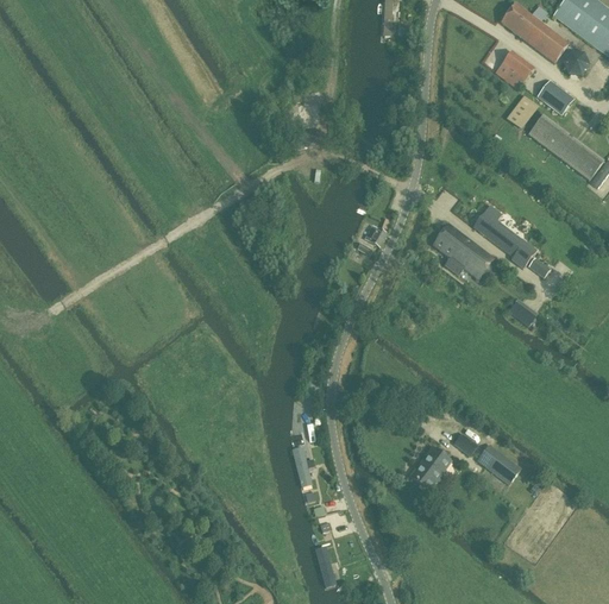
[(383,38),(395,38),(395,0),(383,0),(383,38)]
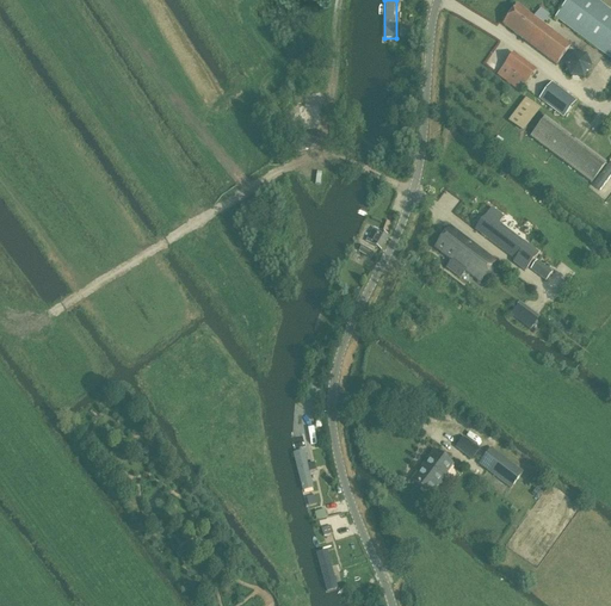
[(610,55),(610,8),(599,0),(565,0),(555,14),(610,55)]
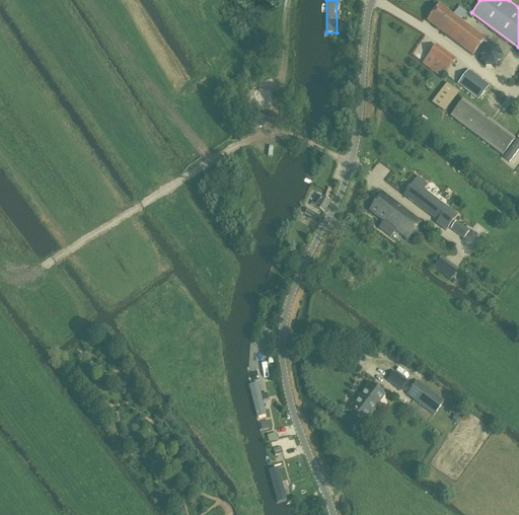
[(458,4),(452,13),(439,3),(427,19),(472,53),(485,35),(460,18),(466,10),(458,4)]
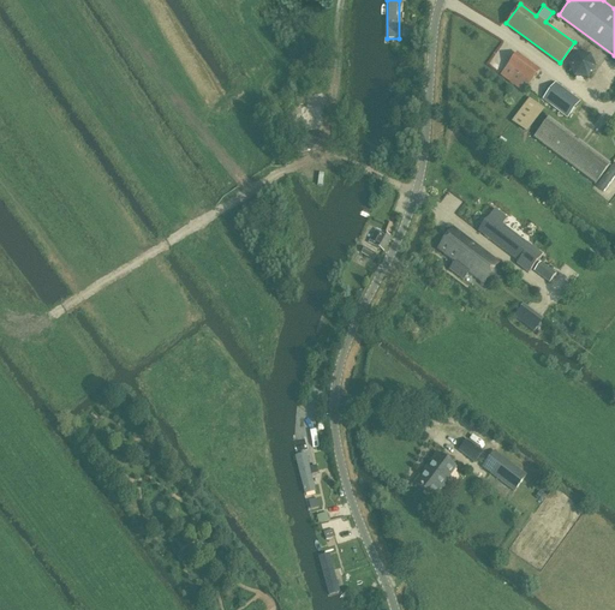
[(524,89),(539,69),(517,51),(500,72),(524,89)]
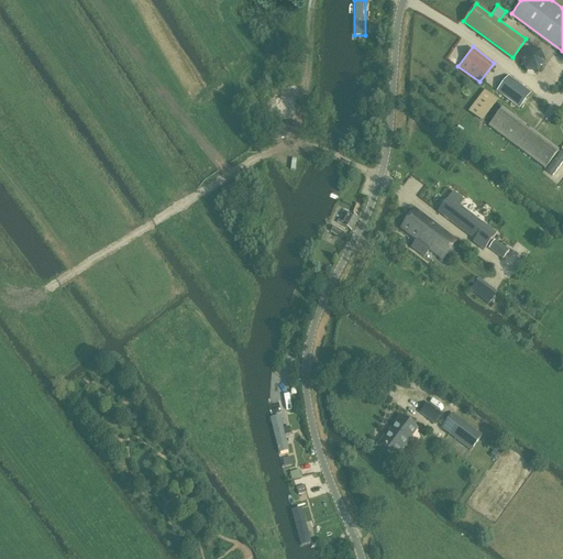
[(545,59),(540,47),(528,47),(520,56),(525,68),(537,69),(545,59)]
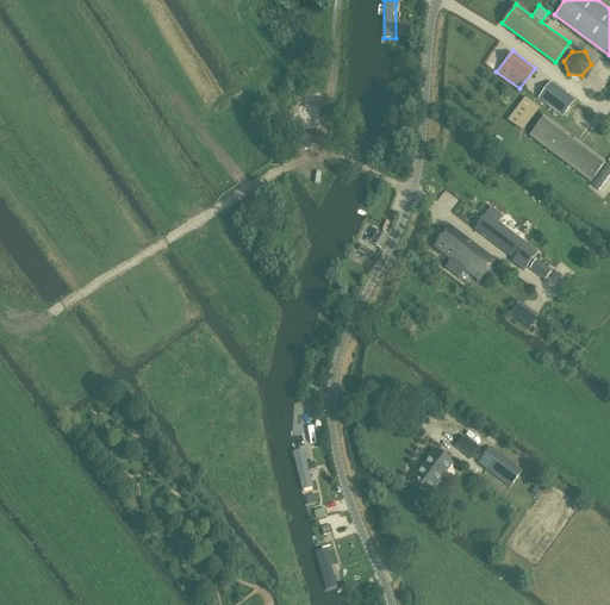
[(561,113),(573,97),(551,80),(539,95),(561,113)]
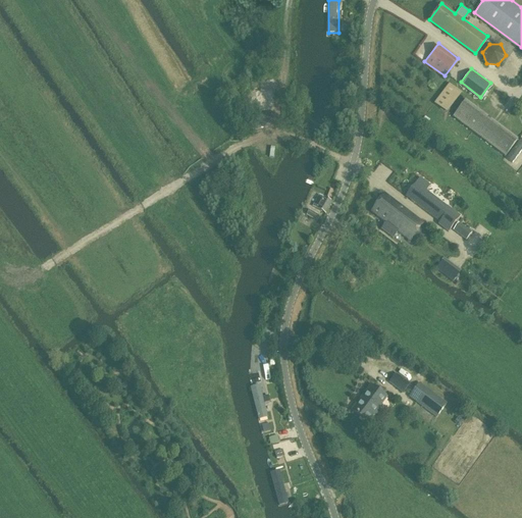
[(445,107),(458,90),(449,82),(434,100),(445,107)]
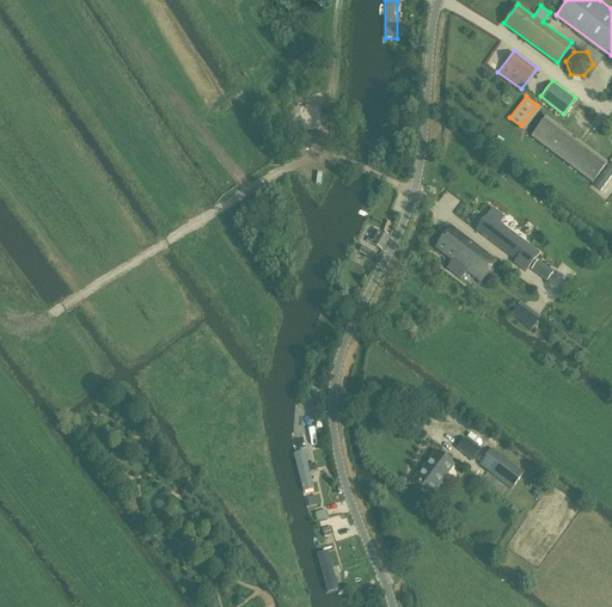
[(593,179),(607,160),(545,115),(531,134),(593,179)]
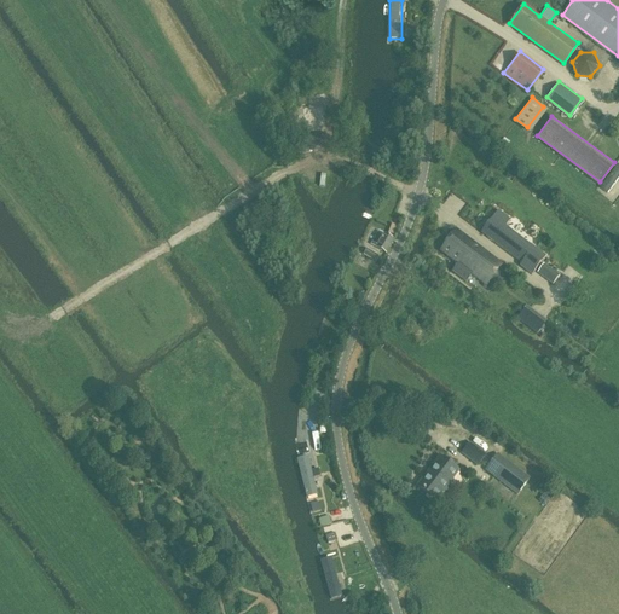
[(607,190),(618,174),(618,160),(601,185),(607,190)]
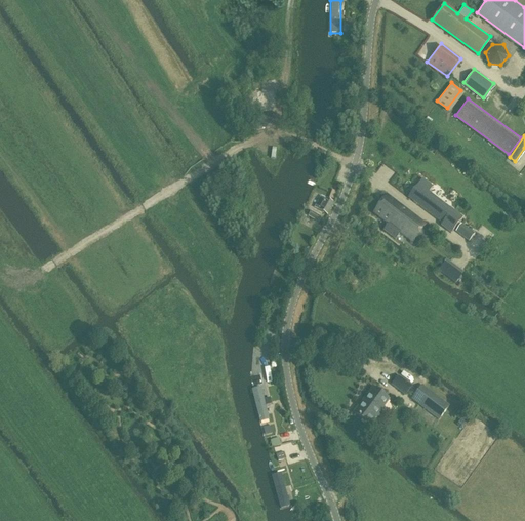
[(461,214),(429,189),(433,184),(422,176),(408,195),(442,221),(441,223),(451,231),(462,215),(461,214)]
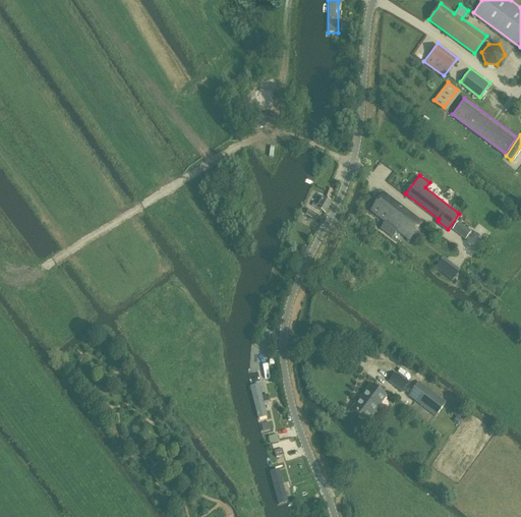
[(422,221),(384,190),(371,207),(386,218),(381,224),(393,233),(397,229),(407,237),(406,238),(408,240),(409,238),(410,237),(407,235),(419,219),(422,222),(422,221)]
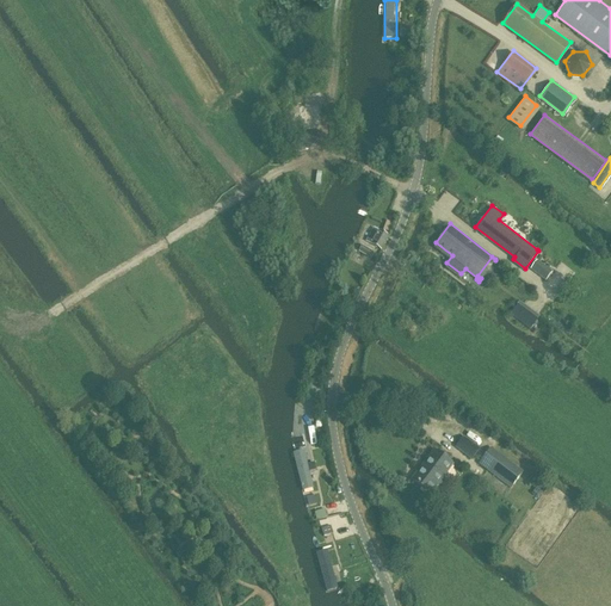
[(381,246),(389,233),(374,224),(366,237),(381,246)]
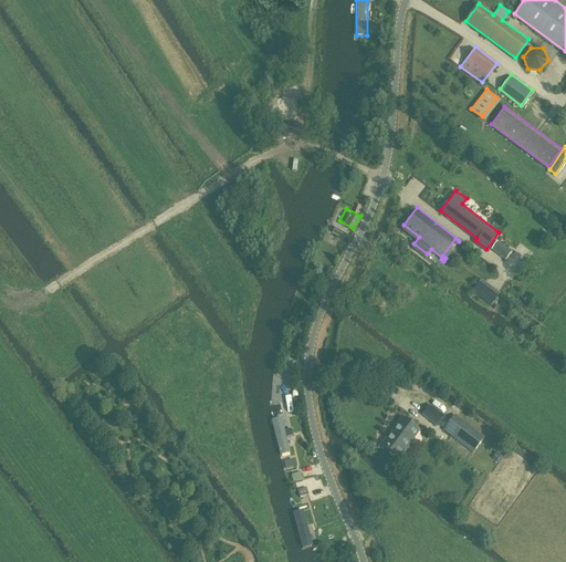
[(342,235),(344,229),(335,225),(332,229),(342,235)]
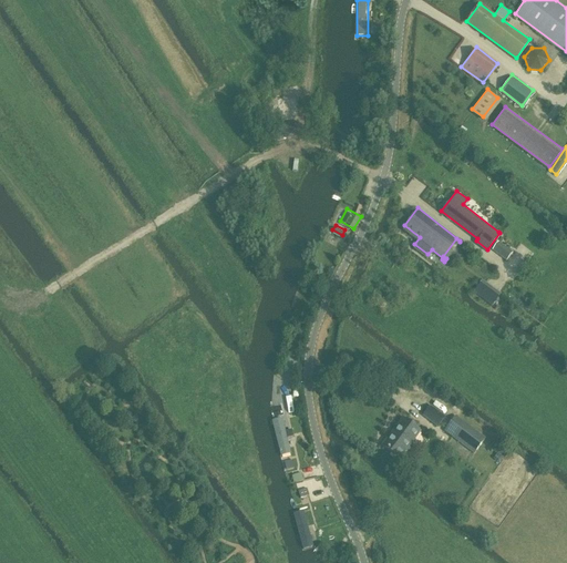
[(513,251),(498,239),(492,247),(506,258),(513,251)]
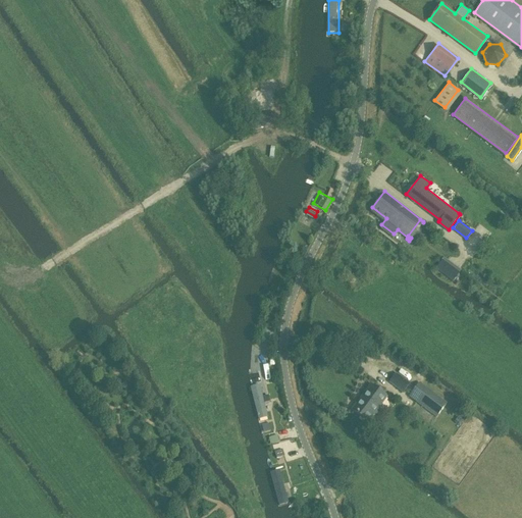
[(442,271),(449,263),(442,258),(436,266),(442,271)]
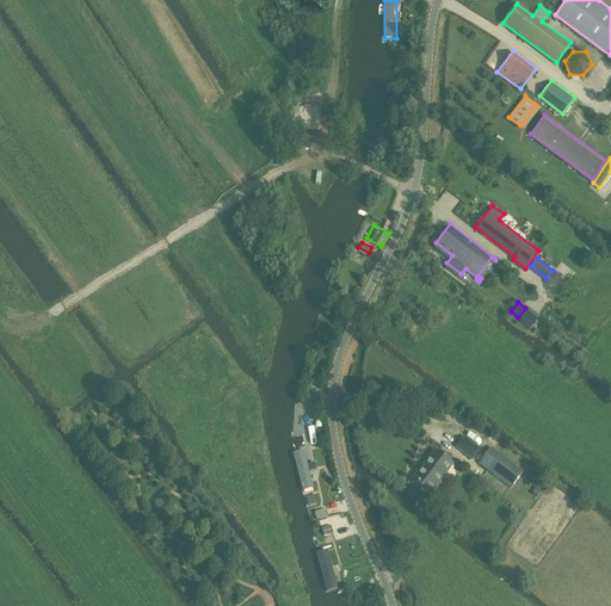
[(471,455),(479,446),(464,434),(457,444),(471,455)]
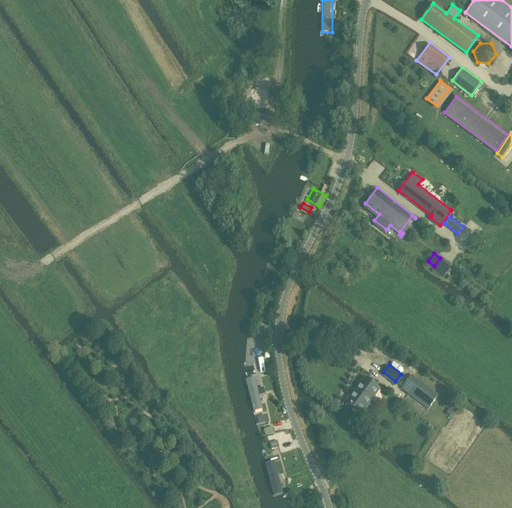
[(428,406),(438,393),(412,373),(402,386),(428,406)]
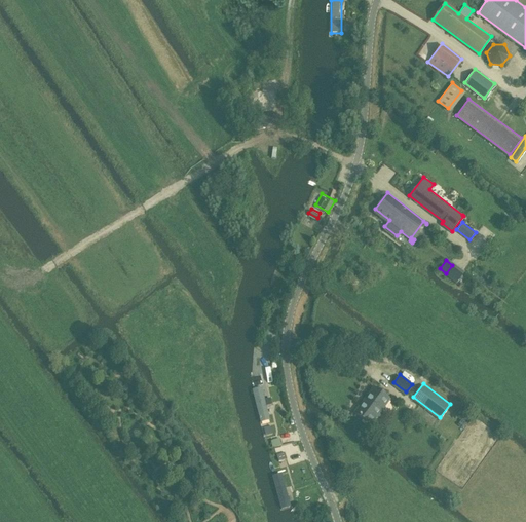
[(381,408),(389,397),(374,385),(354,411),(370,422),(375,415),(377,417),(379,417),(383,411),(382,409),(381,408)]
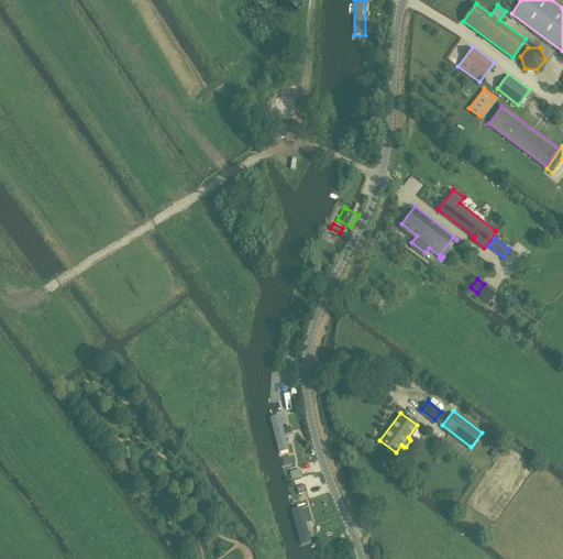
[(278,450),(288,447),(279,415),(268,417),(278,450)]
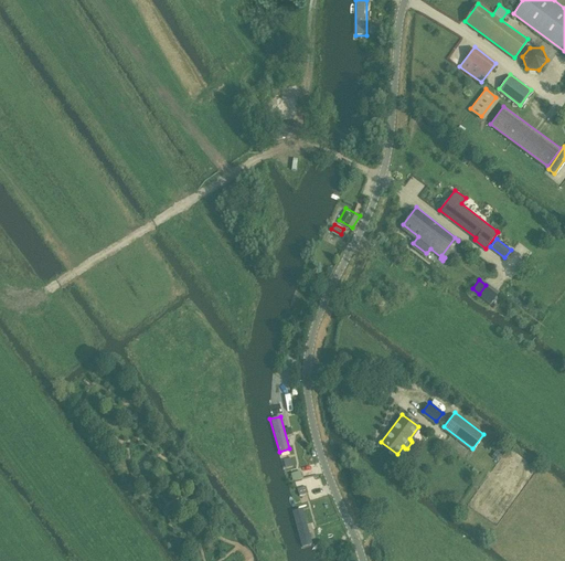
[(284,458),(286,465),(294,463),(291,456),(284,458)]
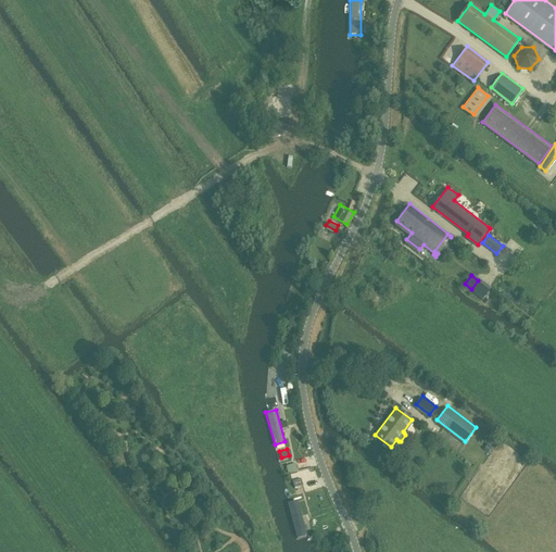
[(295,462),(289,463),(287,463),(289,471),(290,469),(298,468),(295,462)]
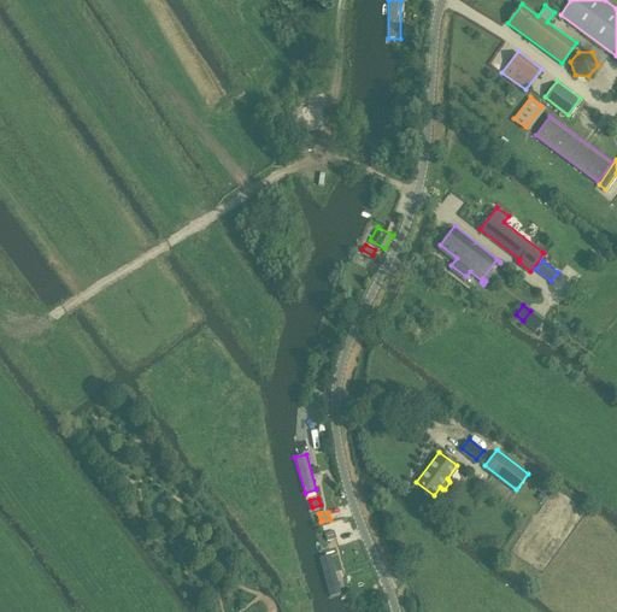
[(330,598),(342,594),(330,554),(318,558),(330,598)]
